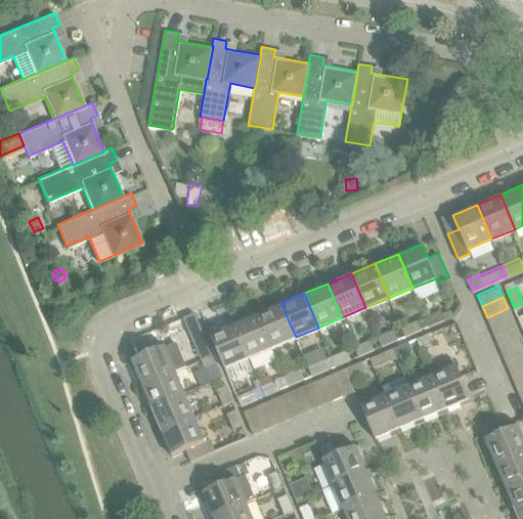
[(280,303),(258,313),(272,347),(296,337),(280,303)]
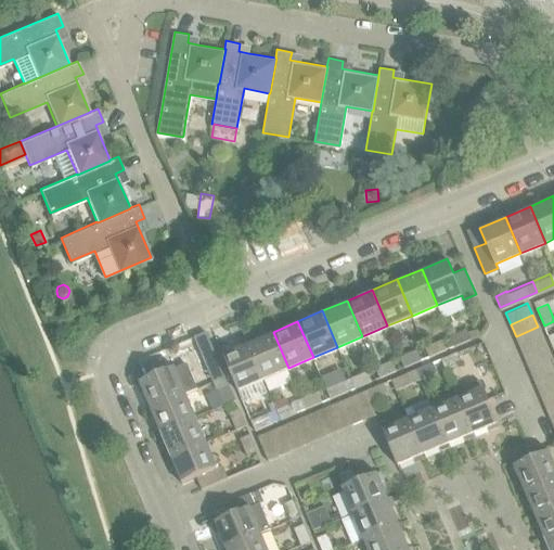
[(466,325),(449,333),(453,344),(471,336),(466,325)]
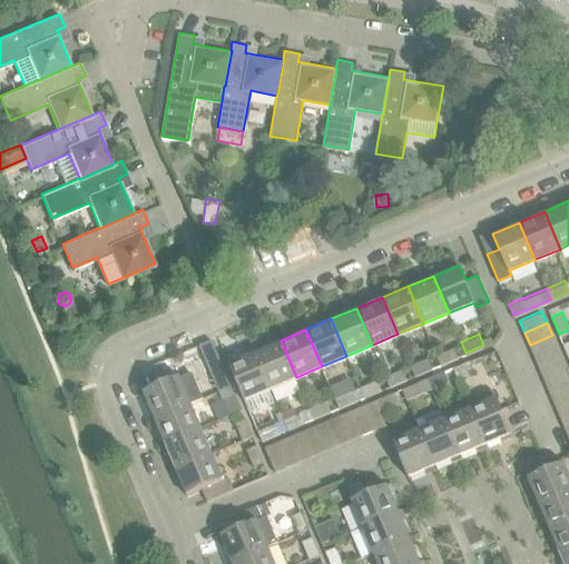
[(530,345),(535,357),(558,347),(552,335),(530,345)]
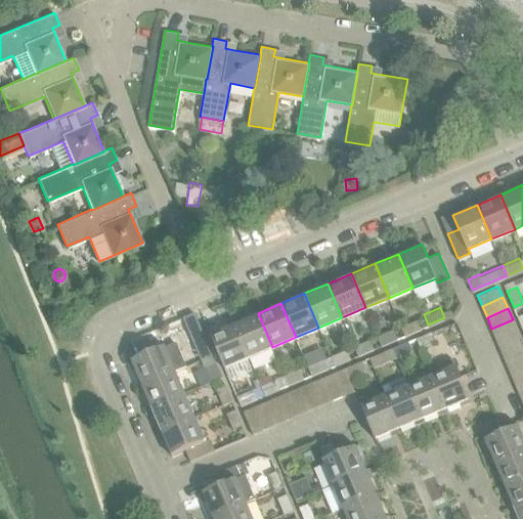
[(258,313),(234,322),(249,357),(272,347),(258,313)]
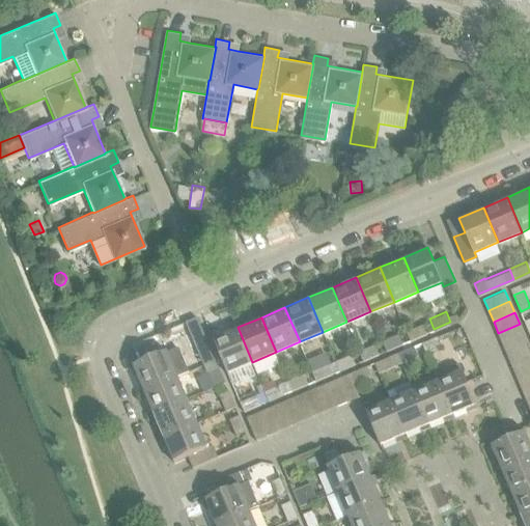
[(422,322),(406,328),(410,338),(426,332),(422,322)]
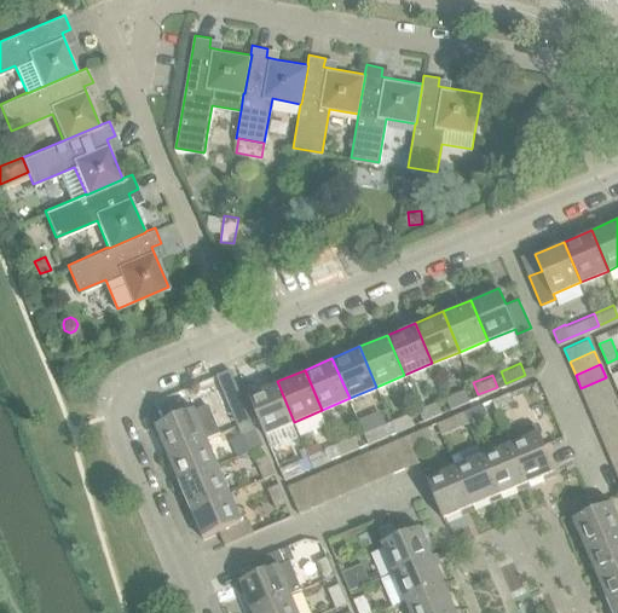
[(581,388),(587,402),(611,391),(606,377),(581,388)]
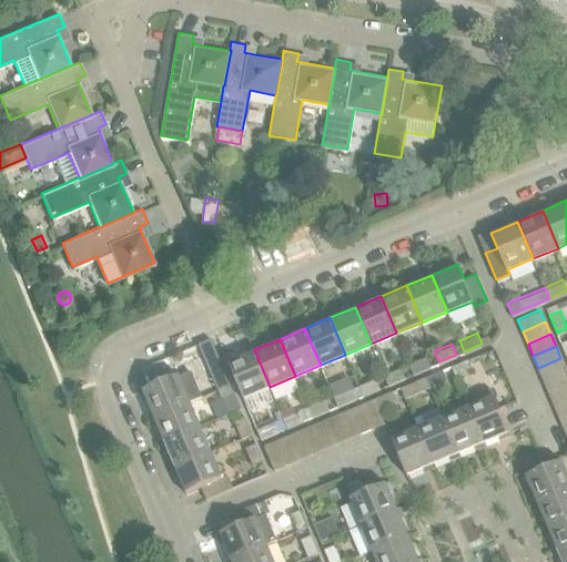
[(213,379),(226,374),(218,355),(218,354),(215,348),(202,353),(213,379)]
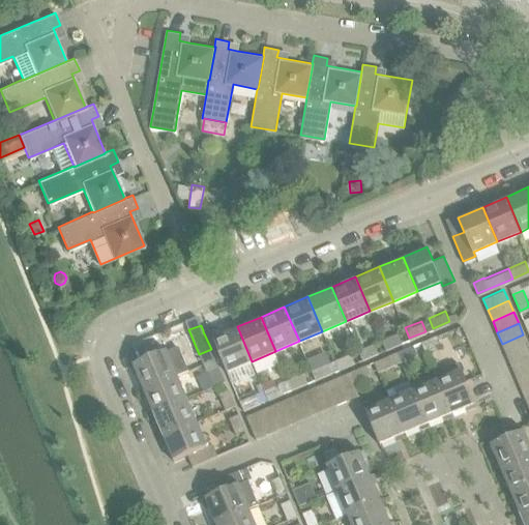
[(227,371),(252,361),(237,326),(212,337),(227,371)]
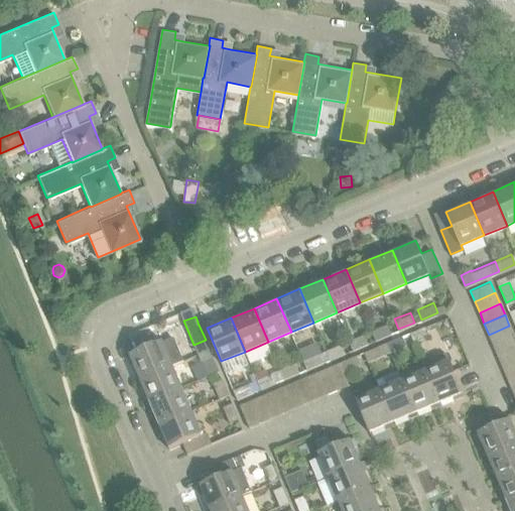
[(371,329),(375,339),(391,332),(387,322),(371,329)]
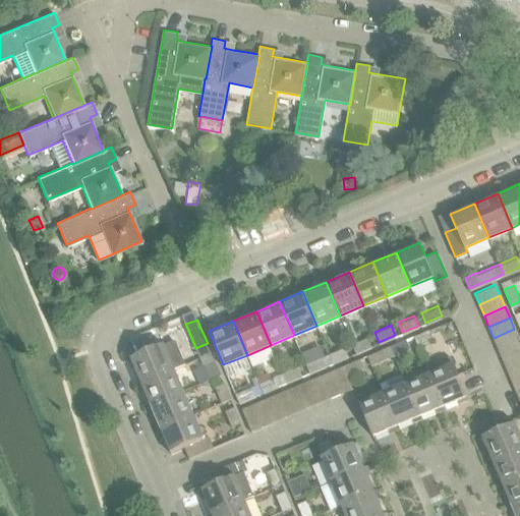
[(434,337),(429,328),(413,334),(418,344),(434,337)]
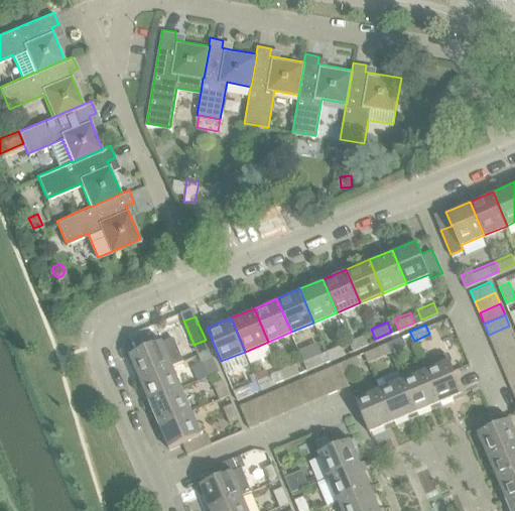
[(489,335),(494,346),(514,338),(509,326),(489,335)]
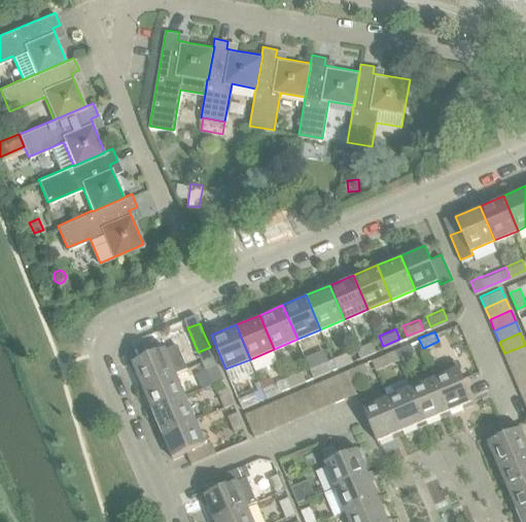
[(355,345),(359,356),(376,349),(372,339),(355,345)]
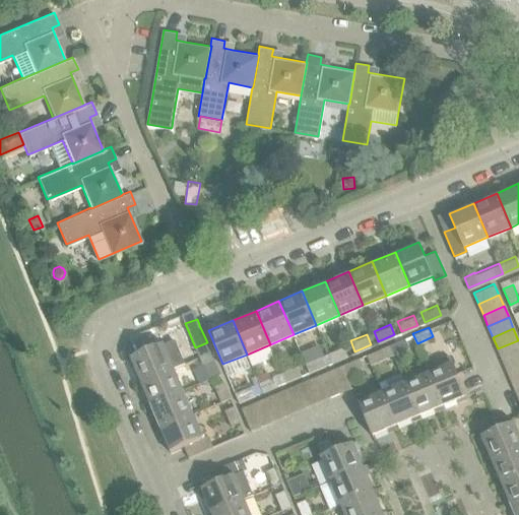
[(405,336),(390,343),(394,353),(409,346),(405,336)]
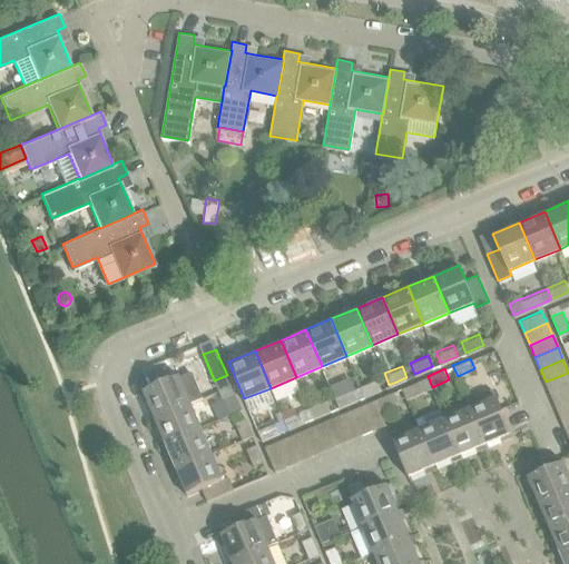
[(154,416),(190,401),(203,395),(193,373),(188,370),(143,389),(154,416)]
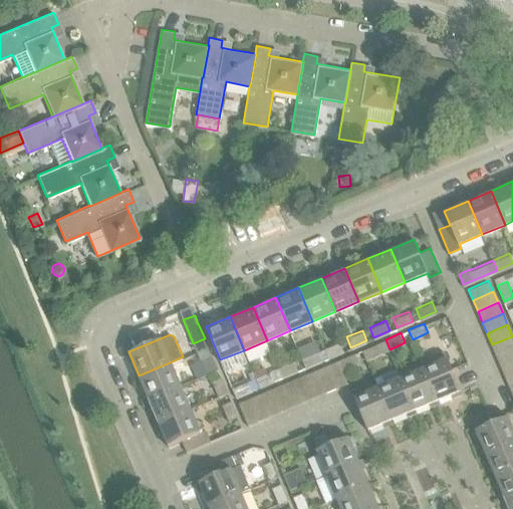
[(492,344),(496,355),(512,348),(512,338),(512,336),(492,344)]
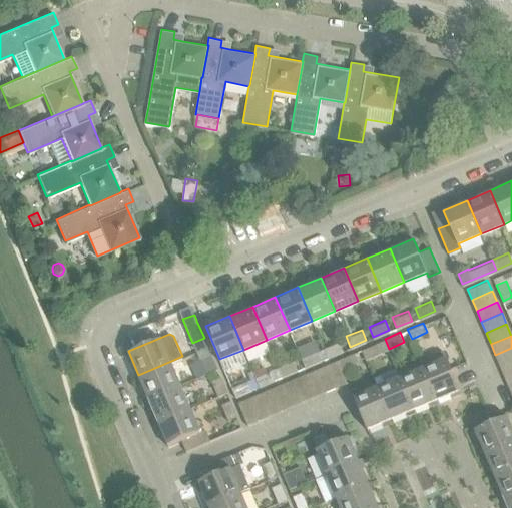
[(204,338),(192,343),(199,359),(202,358),(211,354),(204,338)]
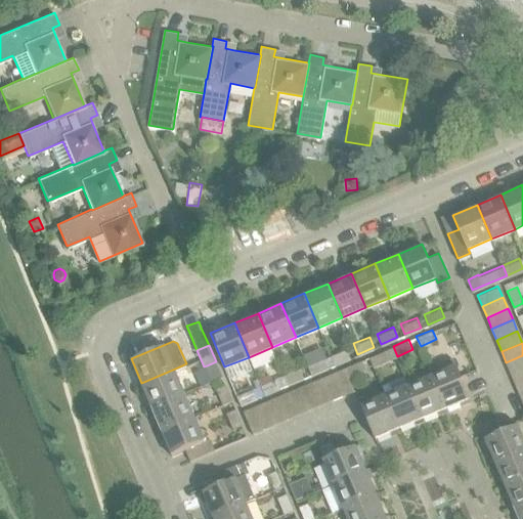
[(345,346),(330,353),(334,363),(349,357),(345,346)]
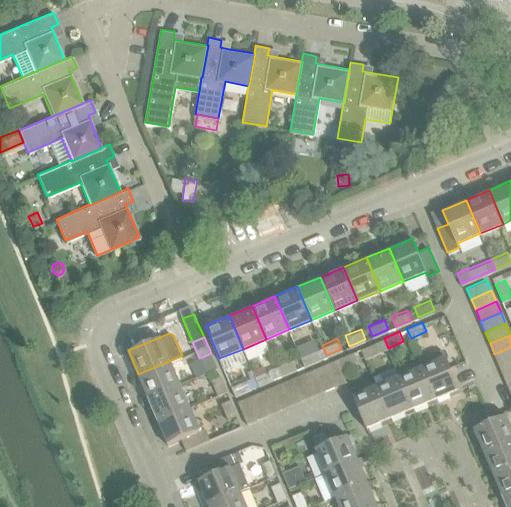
[(365,357),(388,348),(384,338),(361,348),(365,357)]
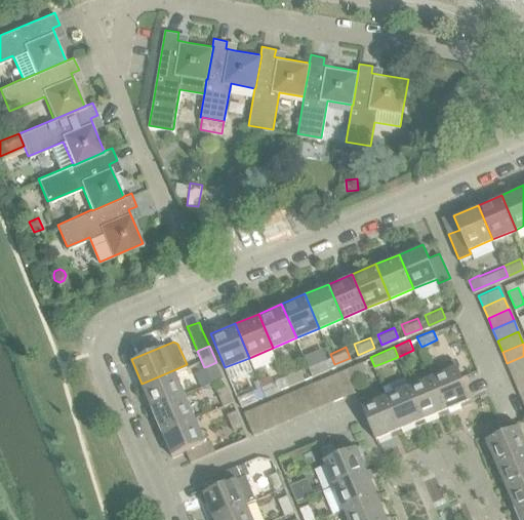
[(523,356),(507,363),(512,374),(523,369),(523,356)]
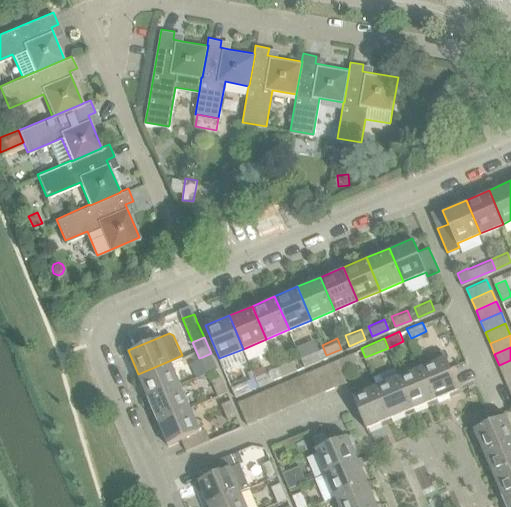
[(316,348),(299,355),(304,365),(320,358),(316,348)]
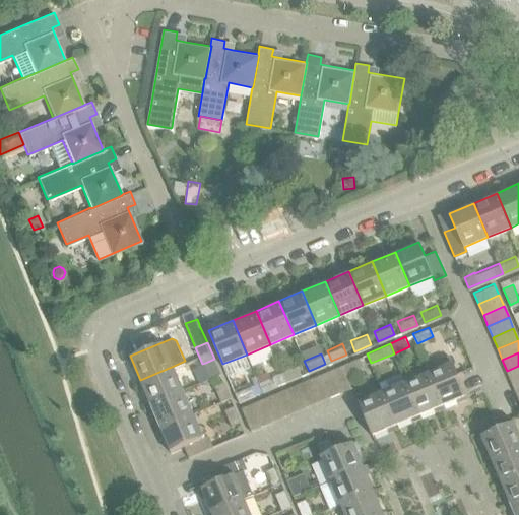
[(342,364),(346,373),(364,366),(360,357),(342,364)]
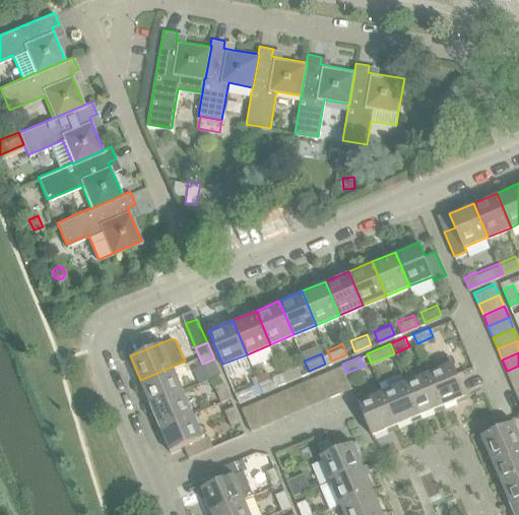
[(205,363),(211,377),(220,373),(214,359),(205,363)]
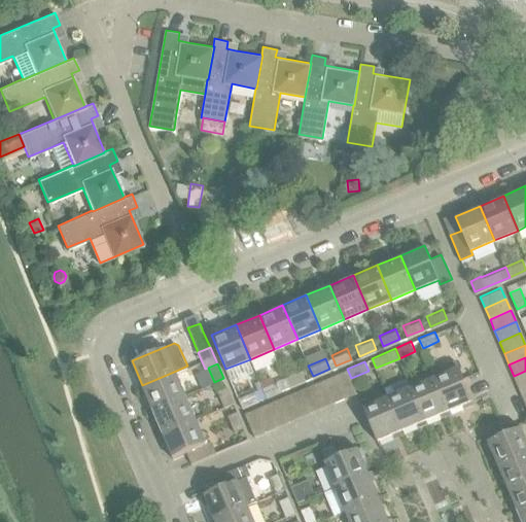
[(458,366),(434,375),(449,410),(472,399),(458,366)]
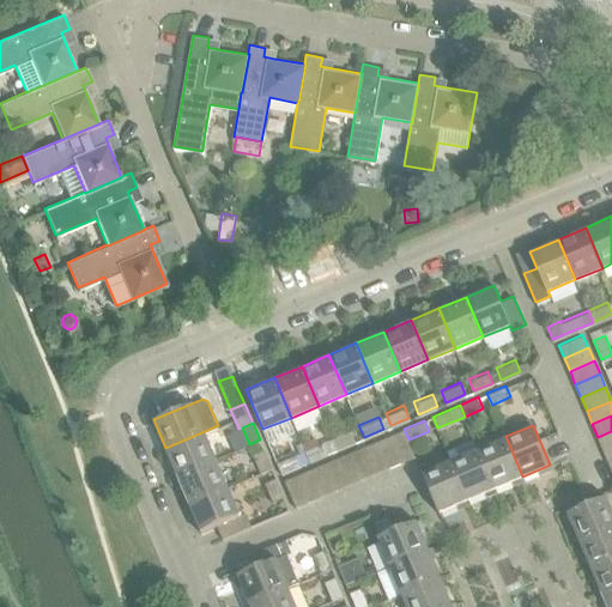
[(351,429),(332,437),(337,449),(356,441),(351,429)]
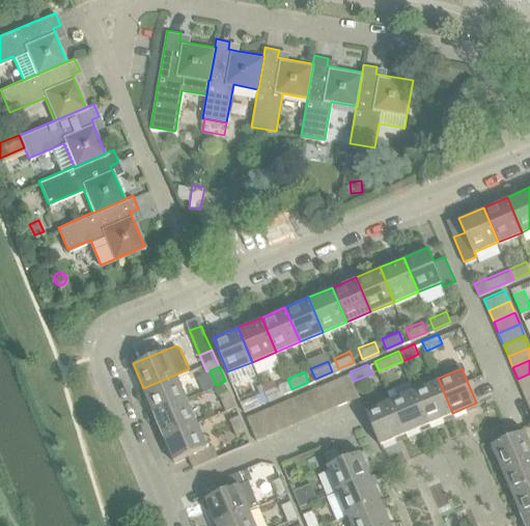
[(360,394),(354,381),(350,371),(338,377),(347,399),(360,394)]
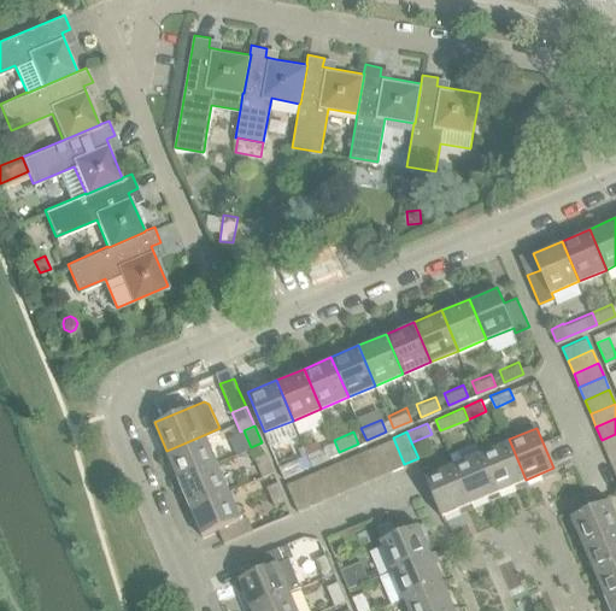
[(166,451),(177,479),(218,462),(206,434),(166,451)]
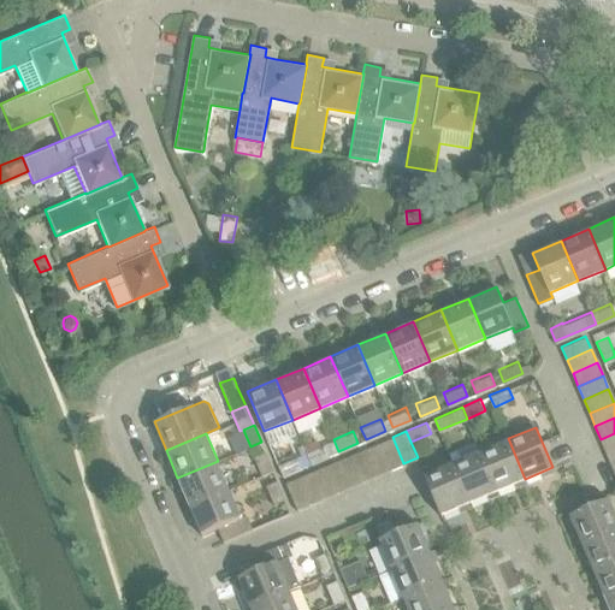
[(614,433),(601,439),(607,452),(614,449),(614,433)]
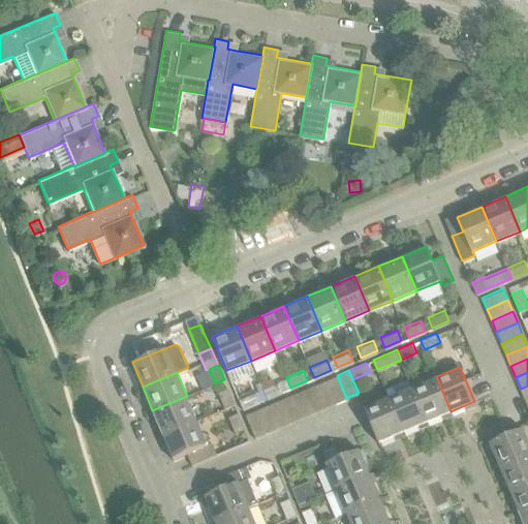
[(337,375),(325,379),(335,403),(346,398),(337,375)]
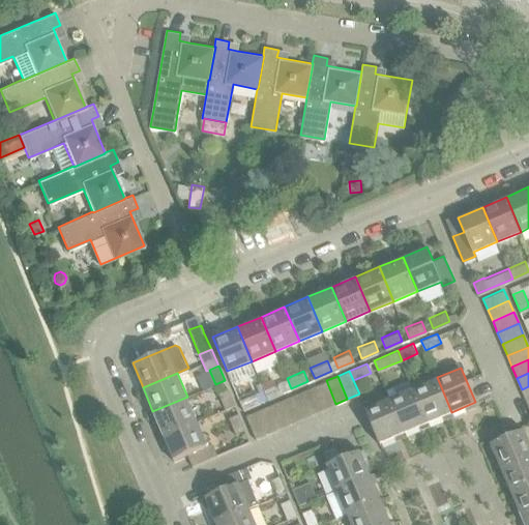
[(437,377),(413,387),(428,421),(451,412),(437,377)]
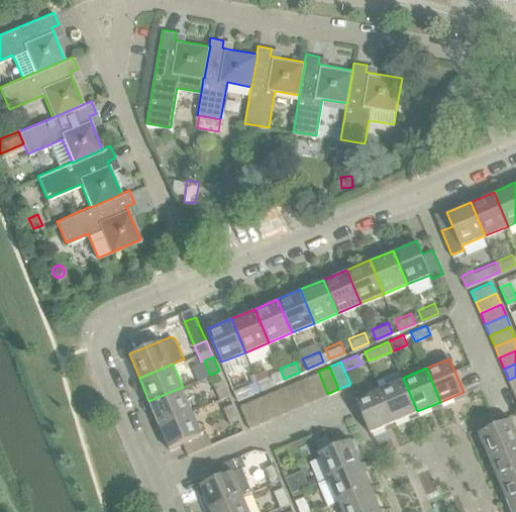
[(318,371),(307,376),(316,399),(327,394),(318,371)]
